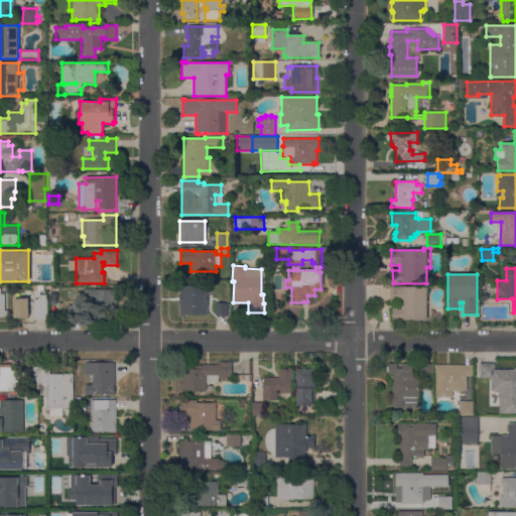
[(180,286),(200,286),(200,303),(201,303),(201,310),(180,310),(180,286)]
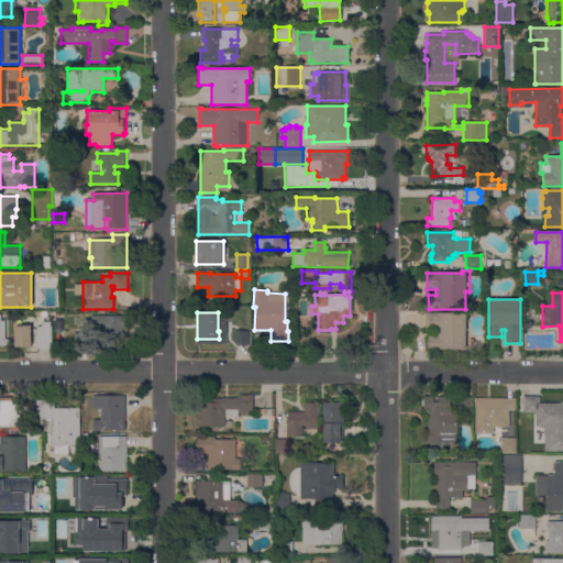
[(466,350),(429,350),(428,335),(435,335),(435,330),(426,330),(426,313),(465,312),(466,350)]
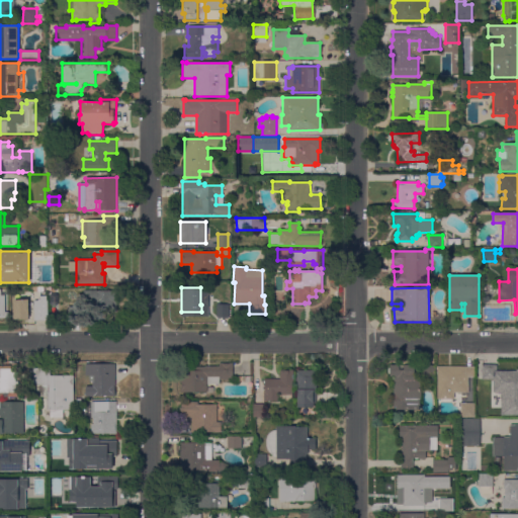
[(0,319),(0,289),(1,289),(1,290),(7,290),(7,296),(5,296),(5,312),(9,312),(9,319),(0,319)]
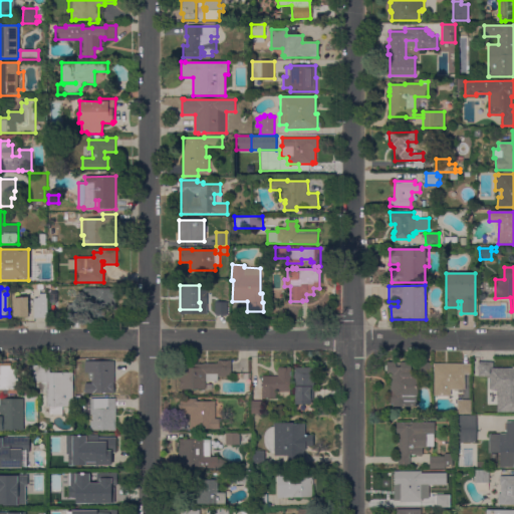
[(115,288),(115,309),(104,309),(104,318),(94,318),(94,298),(83,298),(83,288),(115,288)]
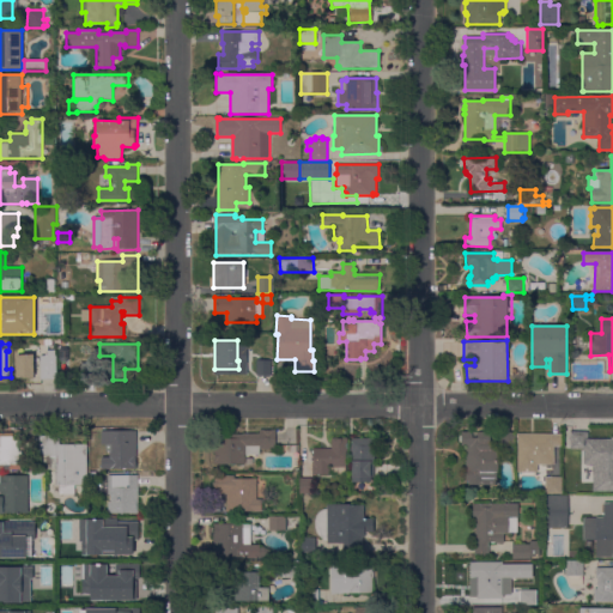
[(40,356),(47,356),(47,350),(56,350),(56,378),(40,378),(40,356)]
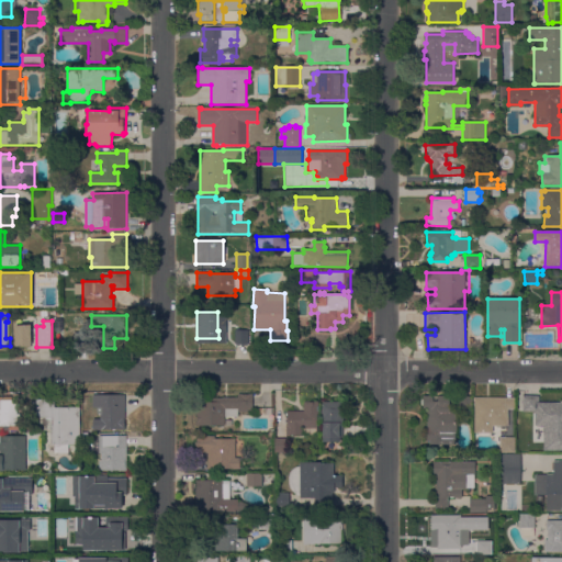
[(14,325),(31,325),(31,346),(14,346),(14,325)]
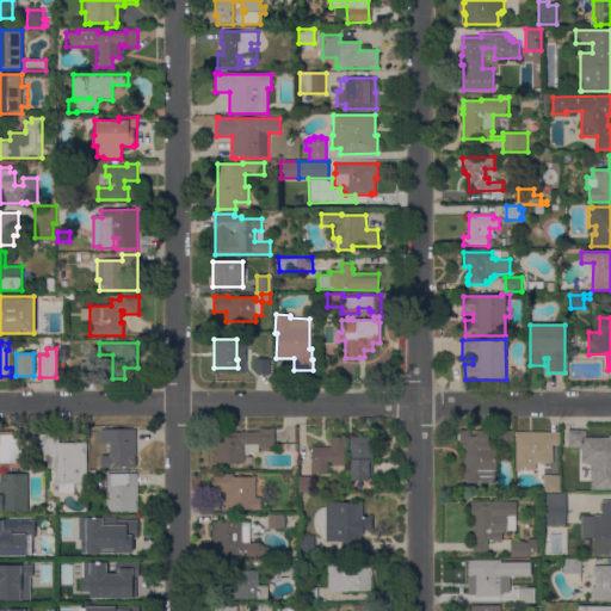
[(255,358),(270,358),(271,374),(269,374),(269,376),(258,376),(258,374),(255,374),(255,358)]
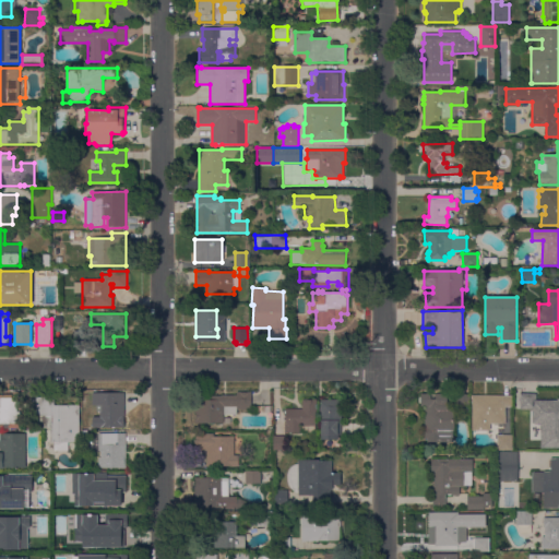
[(87,331),(87,345),(74,345),(73,331),(87,331)]
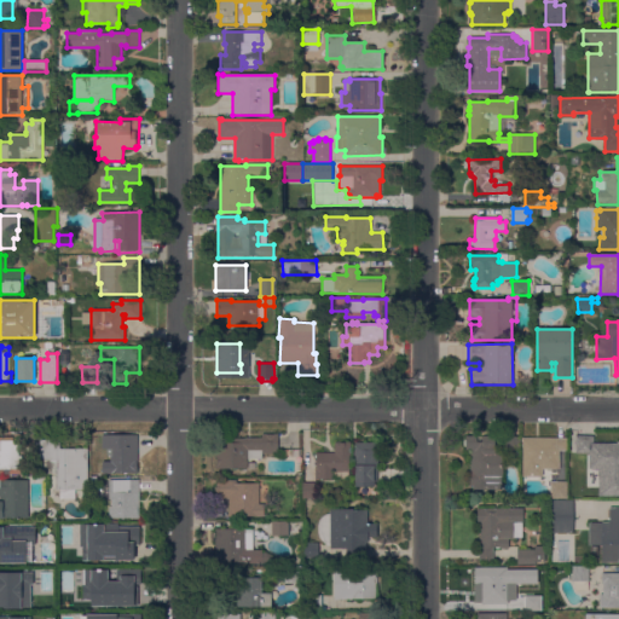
[(278,434),(278,453),(261,453),(261,458),(247,460),(247,468),(227,469),(215,469),(215,464),(217,464),(217,457),(215,457),(215,437),(233,437),(233,439),(246,439),(246,438),(261,438),(261,434),(278,434)]
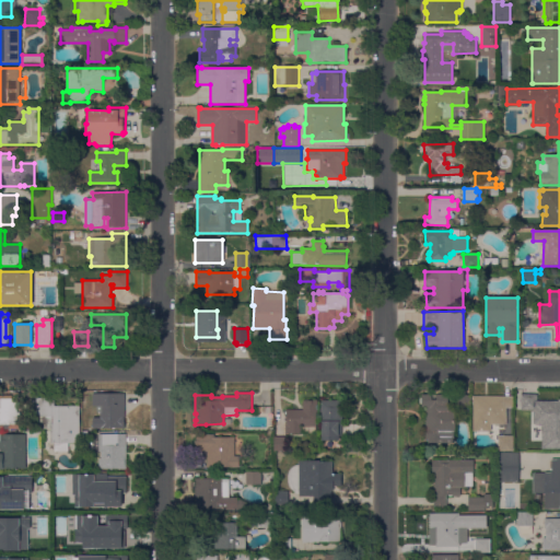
[(125,428),(93,428),(93,418),(100,418),(100,412),(96,412),(96,406),(92,406),(92,394),(125,394),(125,428)]
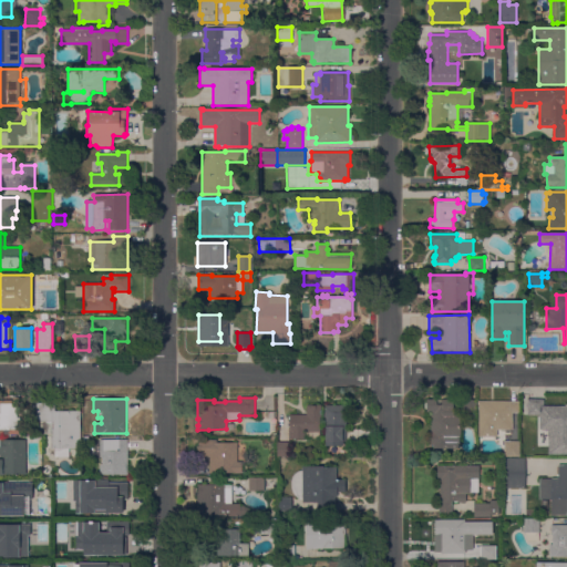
[(543,400),(543,408),(555,408),(555,405),(565,406),(565,404),(566,404),(566,439),(548,439),(548,429),(545,429),(545,412),(543,412),(543,415),(527,415),(527,399),(543,400)]
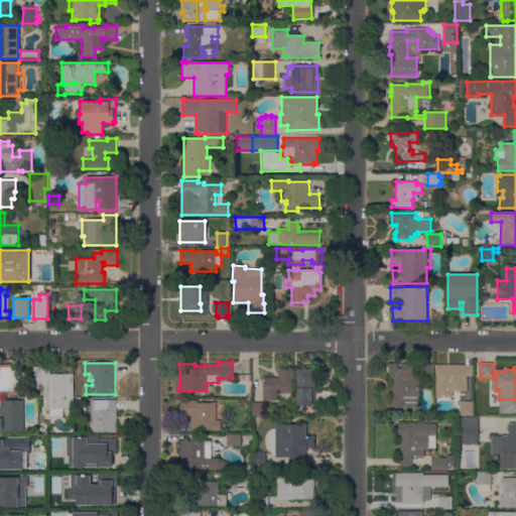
[(388,364),(412,364),(412,365),(414,365),(414,367),(412,367),(412,373),(413,373),(413,377),(415,377),(415,379),(419,379),(419,398),(418,398),(417,404),(392,404),(392,375),(388,375),(388,372),(387,373),(386,372),(386,368),(387,367),(388,367),(388,364)]
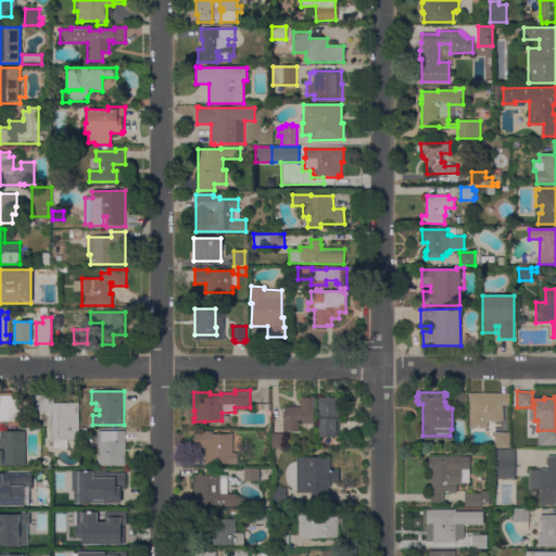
[(467,405),(453,404),(454,392),(467,392),(467,405)]
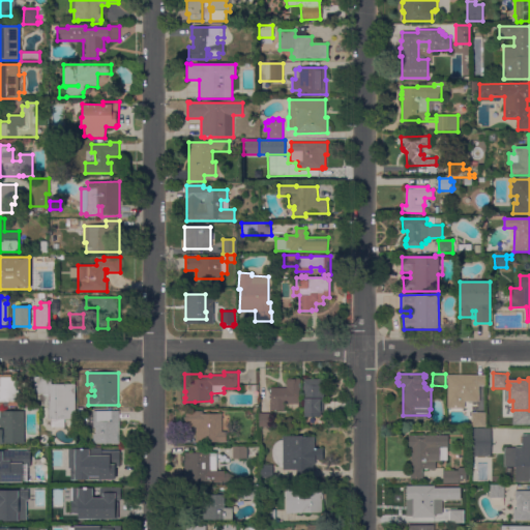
[(0,375),(11,375),(11,380),(16,380),(16,390),(18,390),(18,406),(16,406),(16,407),(10,407),(10,406),(0,406),(0,375)]
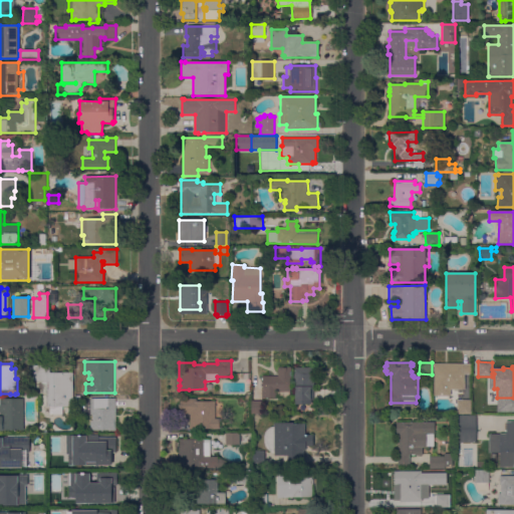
[(471,364),(471,374),(464,374),(464,390),(450,390),(450,396),(434,396),(434,367),(434,363),(471,364)]
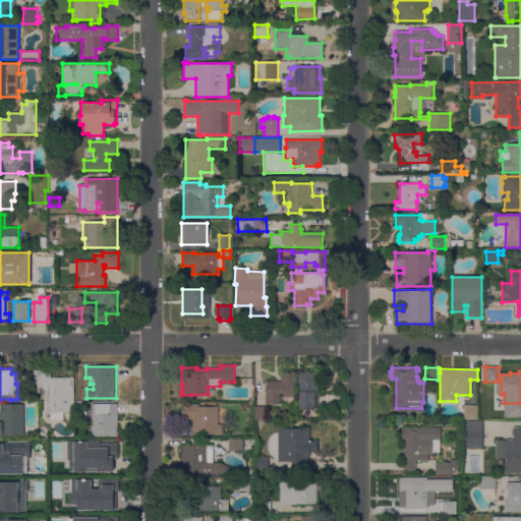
[(48,399),(37,399),(37,387),(34,387),(34,370),(50,370),(50,378),(73,378),(73,412),(63,412),(63,420),(51,420),(51,412),(47,412),(48,399)]
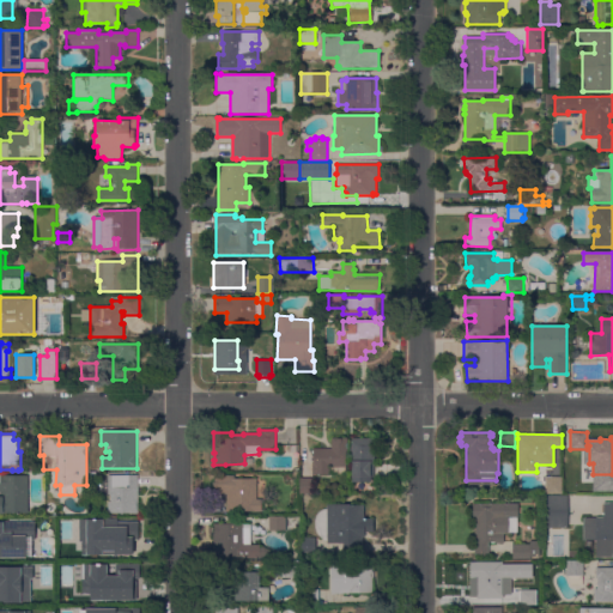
[(331,438),(347,438),(347,453),(346,453),(346,467),(329,467),(329,474),(327,474),(327,477),(321,475),(321,474),(311,474),(311,466),(313,466),(313,463),(311,463),(311,461),(313,461),(313,455),(311,455),(311,453),(313,453),(313,448),(331,449),(331,438)]
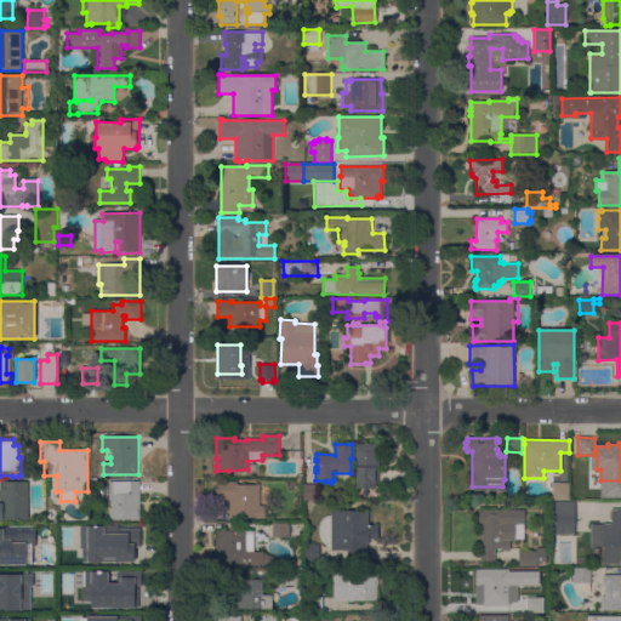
[(376,483),(376,489),(357,489),(357,457),(354,457),(354,444),(380,444),(379,483),(376,483)]
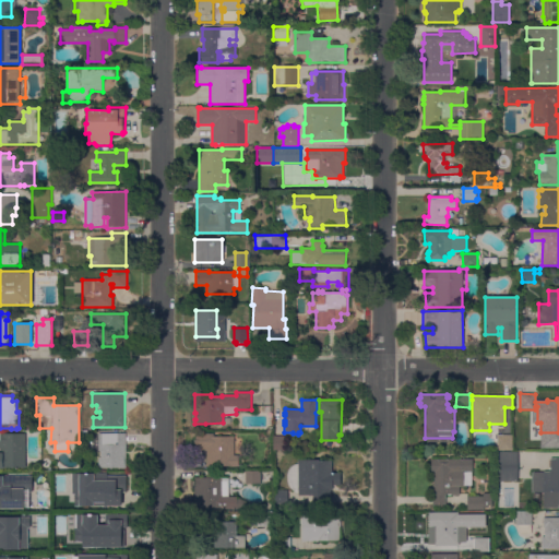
[(0,467),(0,432),(1,432),(1,433),(25,433),(25,467),(0,467)]
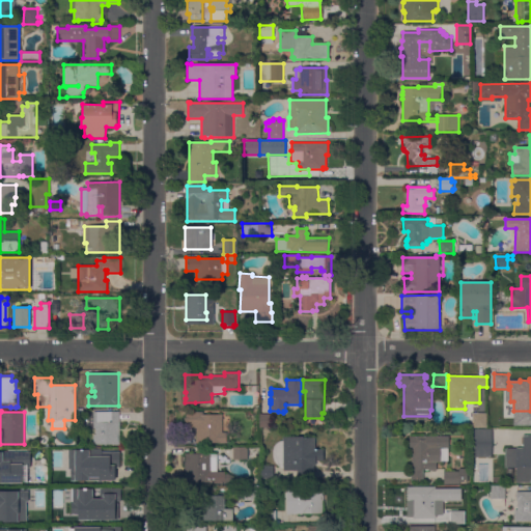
[(119,412),(119,445),(93,444),(93,435),(94,435),(94,427),(93,427),(93,412),(119,412)]
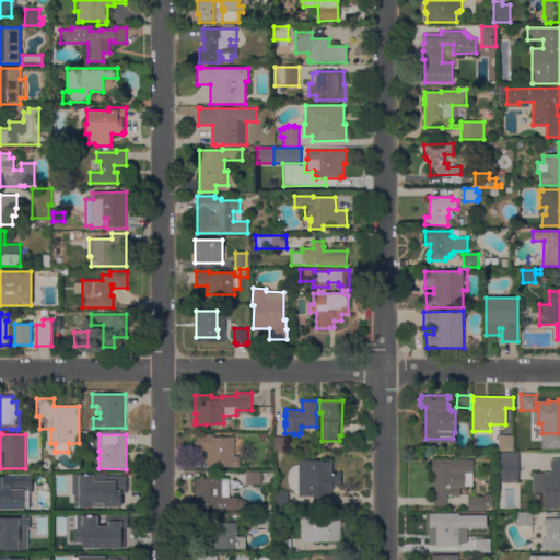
[(207,452),(196,452),(196,445),(194,445),(194,441),(196,441),(196,434),(214,434),(214,436),(234,438),(234,456),(238,456),(238,468),(207,467),(207,452)]
